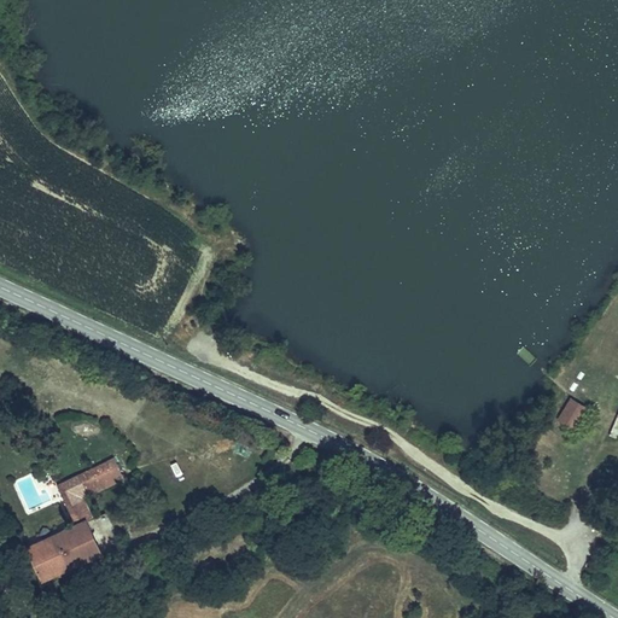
[(587,406),(573,396),(560,415),(573,425),(587,406)]
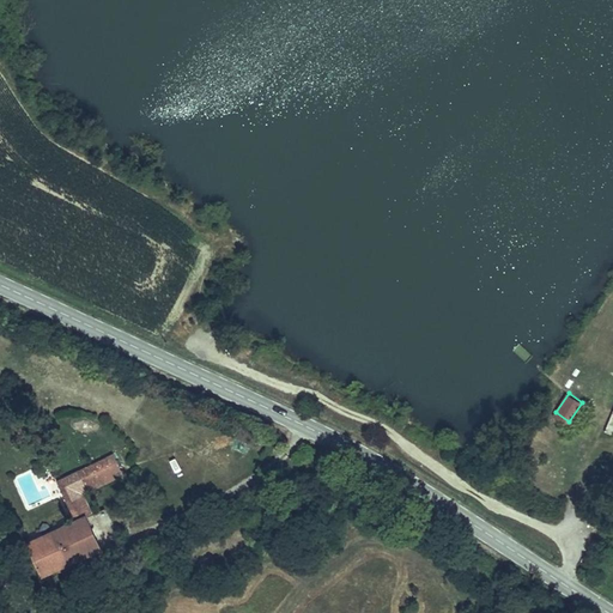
[(60,481),(78,522),(86,517),(74,492),(111,474),(104,460),(60,481)]
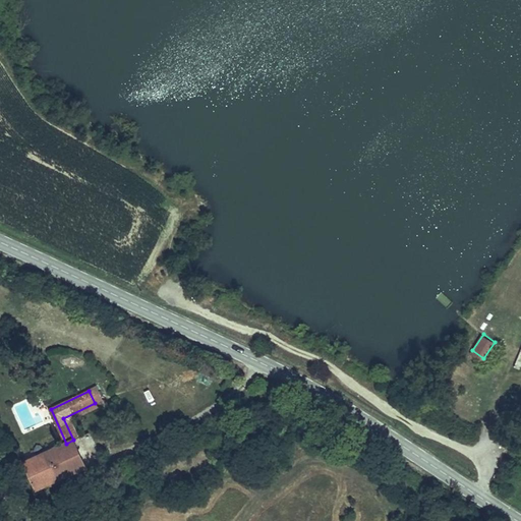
[(63,418),(73,440),(78,438),(71,420),(97,408),(95,403),(63,418)]
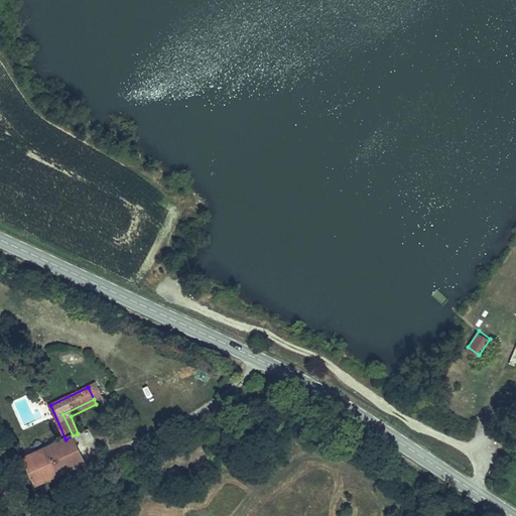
[(78,433),(73,435),(85,463),(100,456),(88,428),(78,433)]
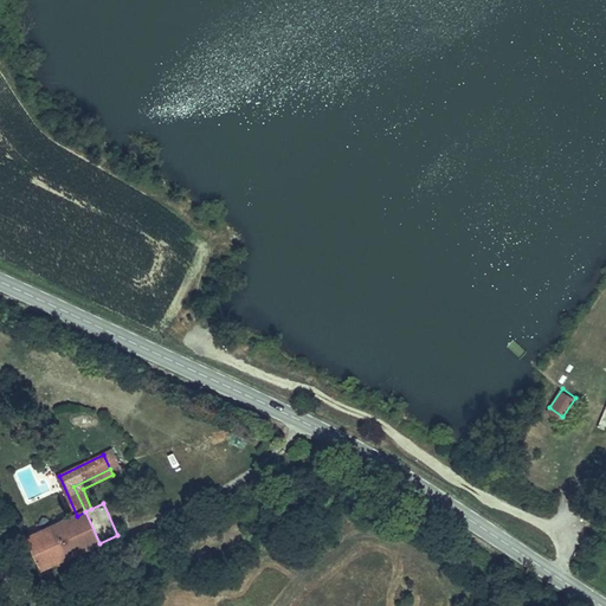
[(85,550),(100,543),(85,511),(77,516),(27,539),(42,571),(85,550)]
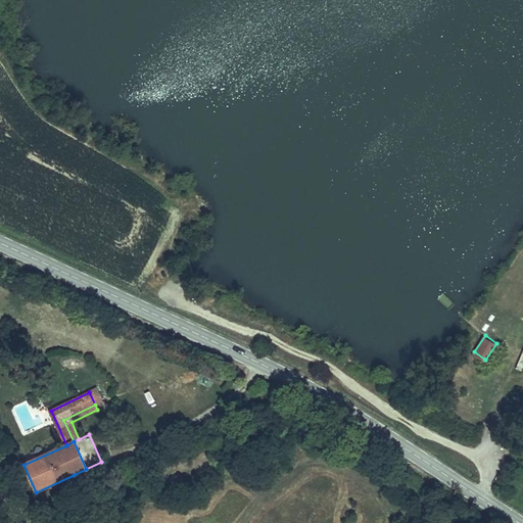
All buildings are outlined.
